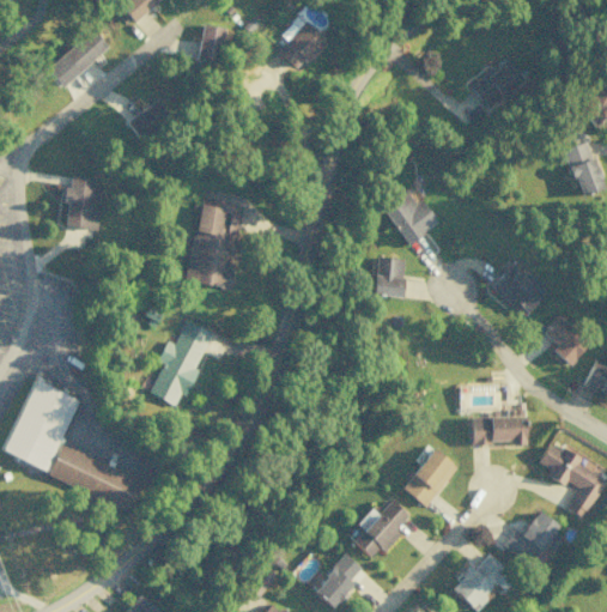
[(126,0),(121,6),(138,23),(161,0),(126,0)]
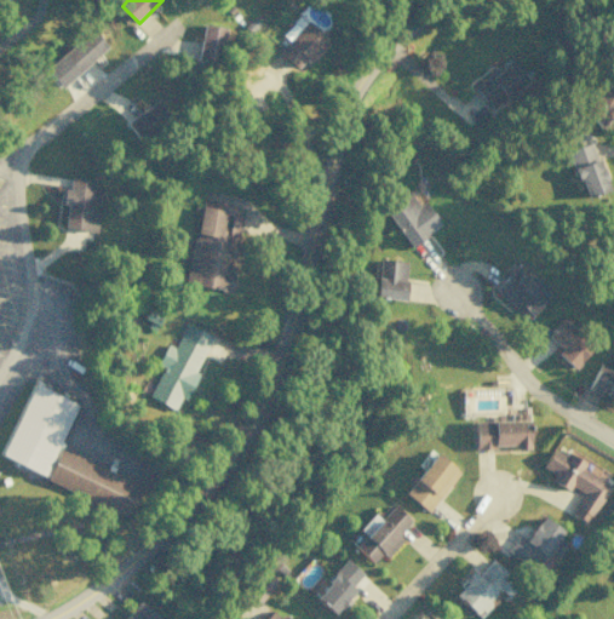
[(314,66),(333,41),(309,22),(282,53),(300,68),(308,61),(314,66)]
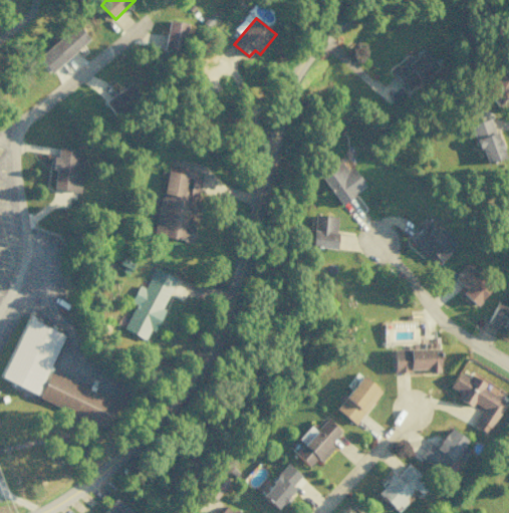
[(191,23),(173,20),(166,49),(185,53),(191,23)]
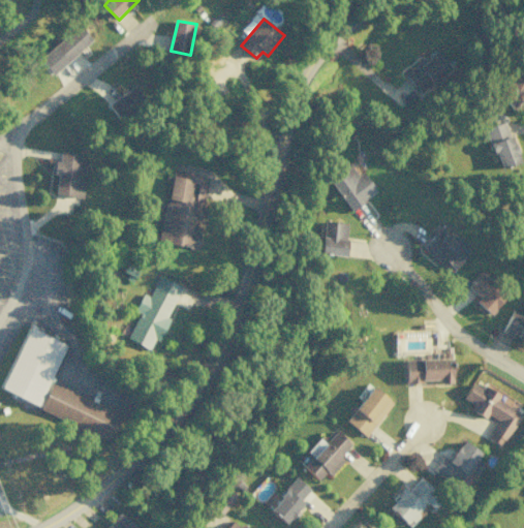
[(40,58),(52,74),(96,42),(84,26),(40,58)]
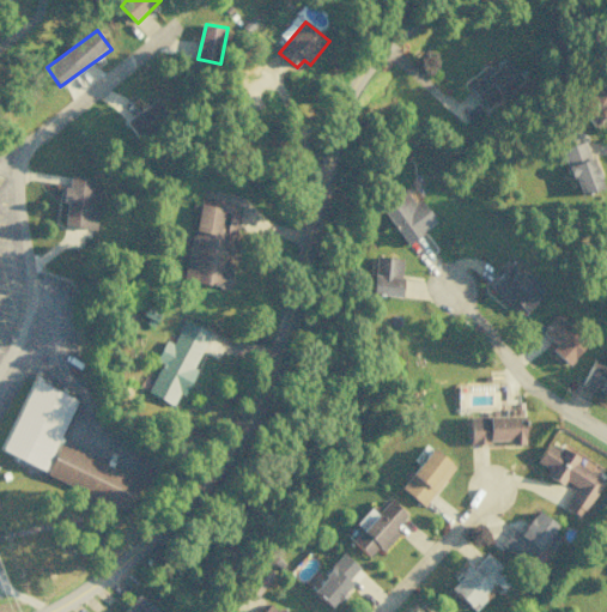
[(524,79),(505,58),(473,88),(492,109),(524,79)]
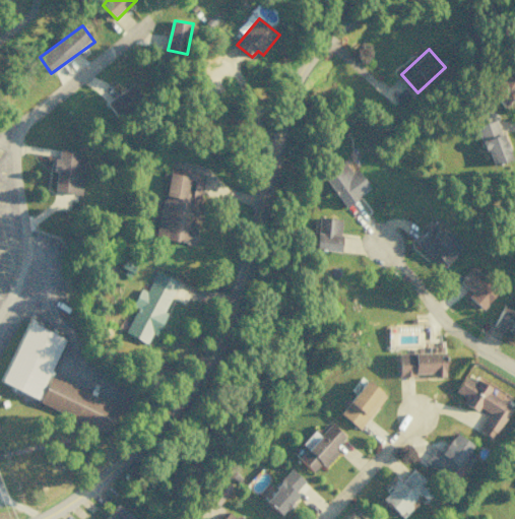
[(508,103),(514,95),(514,66),(494,89),(508,103)]
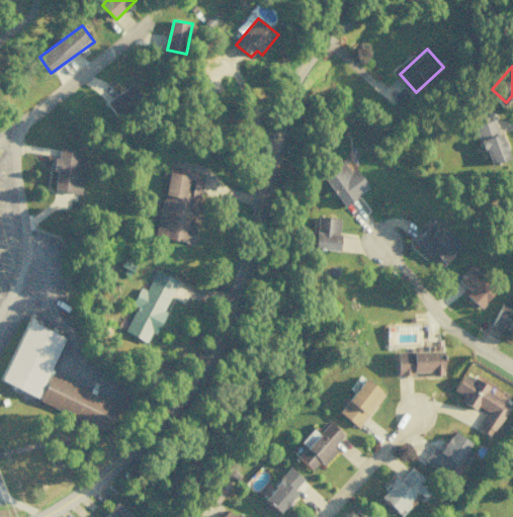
[(116,116),(146,100),(137,85),(108,100),(116,116)]
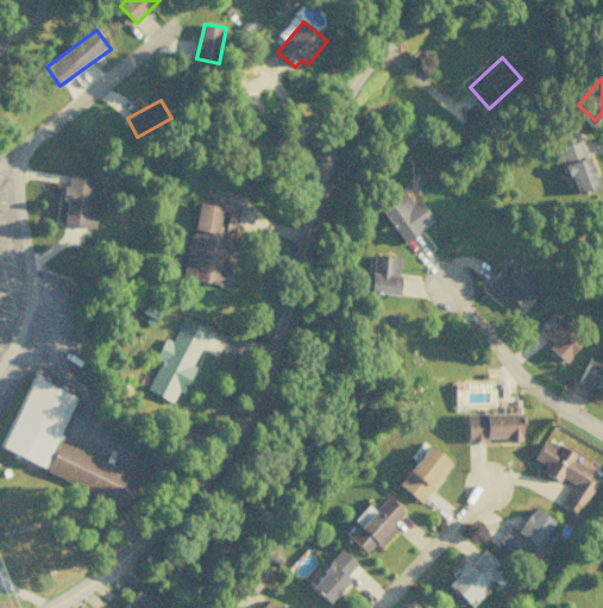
[(563,148),(577,195),(601,188),(586,140),(563,148)]
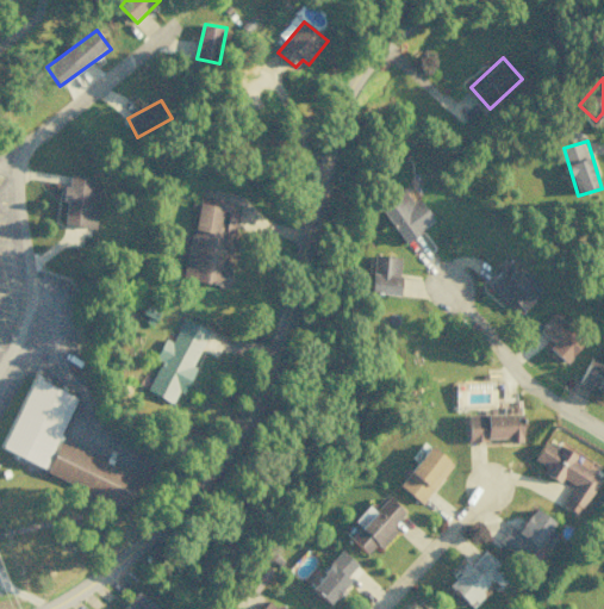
[(98,178),(74,175),(73,187),(68,186),(66,202),(69,202),(67,225),(99,228),(100,210),(93,210),(94,199),(101,200),(103,188),(97,187),(98,178)]
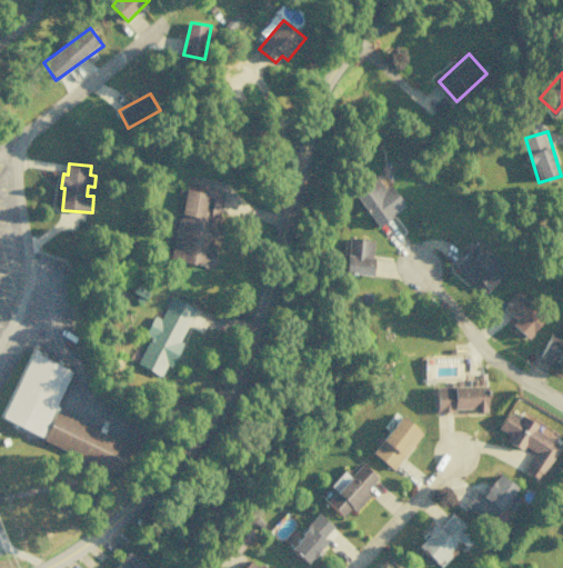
[(379,227),(409,208),(394,185),(388,189),(379,177),(357,192),(379,227)]
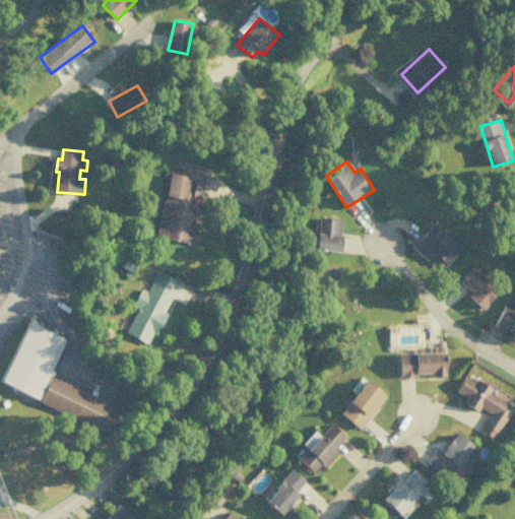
[(206,176),(171,170),(158,239),(196,245),(199,228),(198,228),(206,176)]
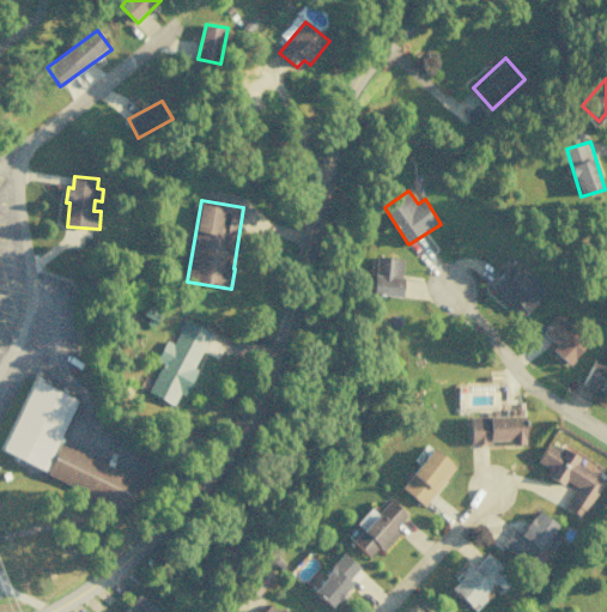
[(407,259),(377,256),(375,295),(404,297),(407,259)]
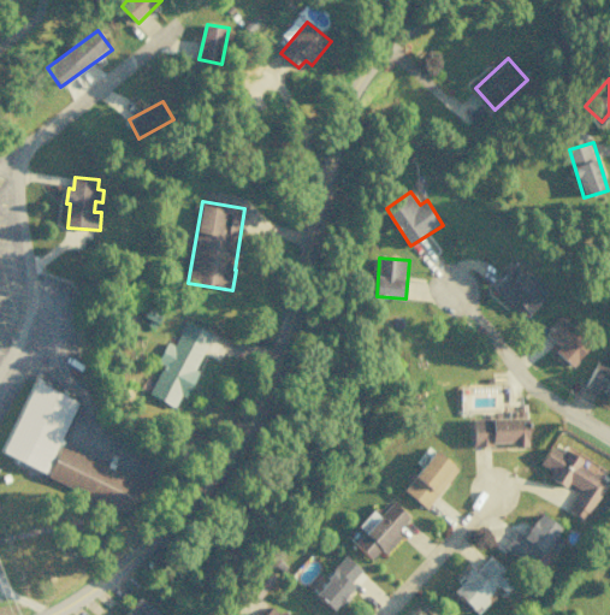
[(526,277),(515,267),(496,289),(528,318),(550,294),(528,275),(526,277)]
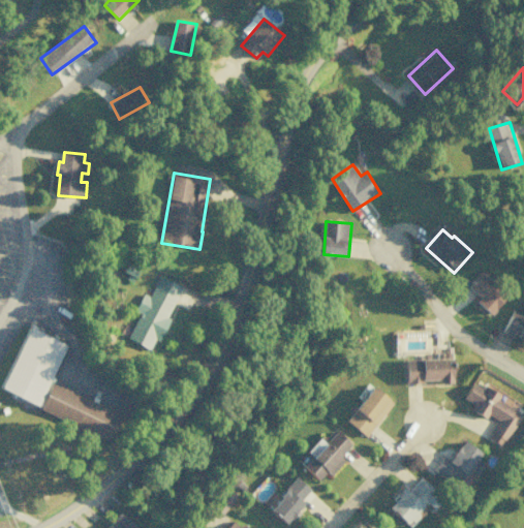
[(511,296),(484,272),(470,286),(483,298),(479,303),(492,315),(511,296)]
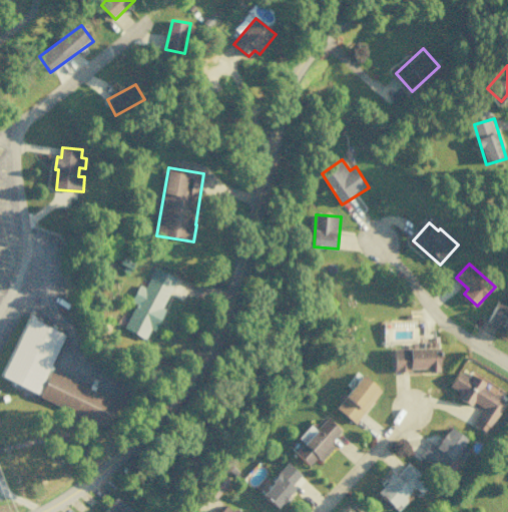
[(180,279),(158,268),(148,288),(141,285),(134,302),(138,304),(126,329),(147,339),(152,330),(155,331),(180,279)]
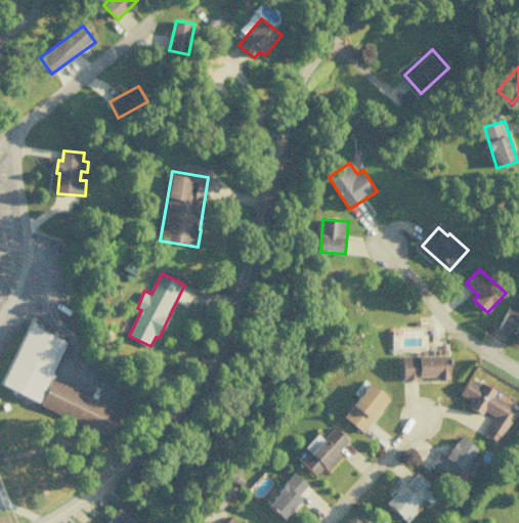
[(518,312),(510,309),(501,329),(518,337),(518,312)]
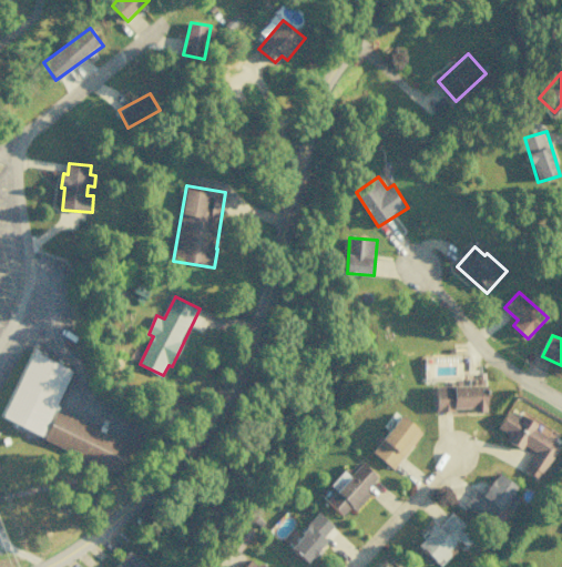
[(33,351),(73,370),(41,435),(1,416),(33,351)]
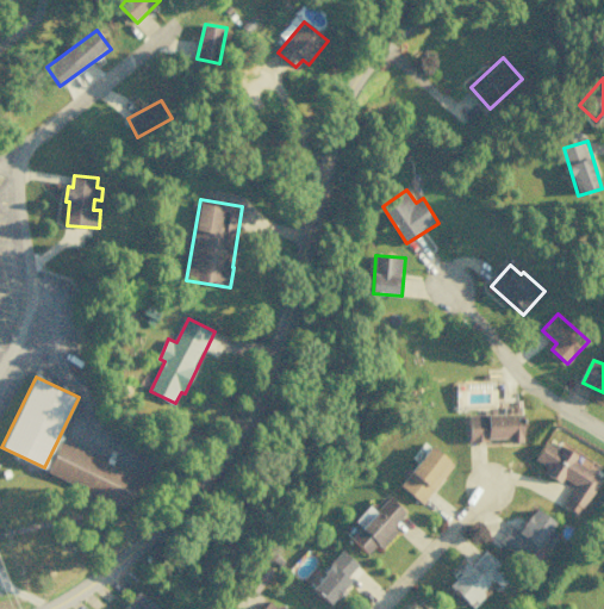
[(523,414),(471,415),(471,441),(510,441),(510,443),(524,442),(523,414)]
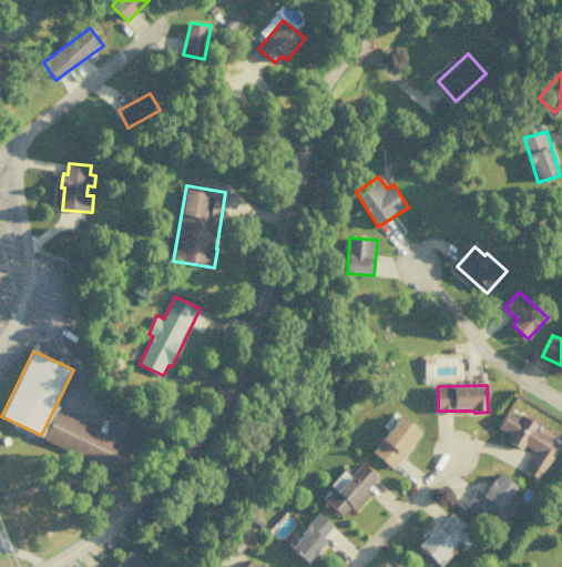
[(116,474),(43,438),(57,409),(131,445),(116,474)]
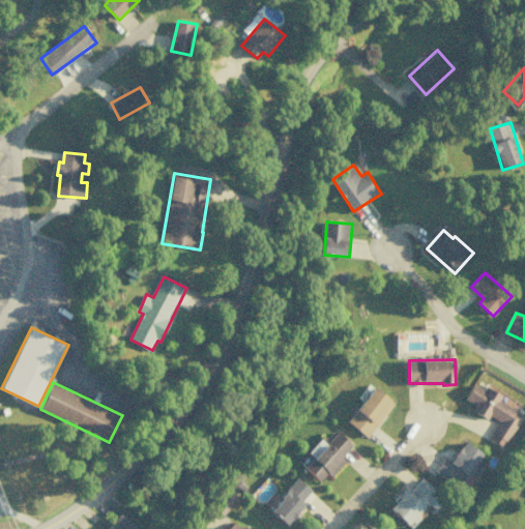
[(349,422),(370,438),(397,404),(372,384),(360,398),(366,402),(349,422)]
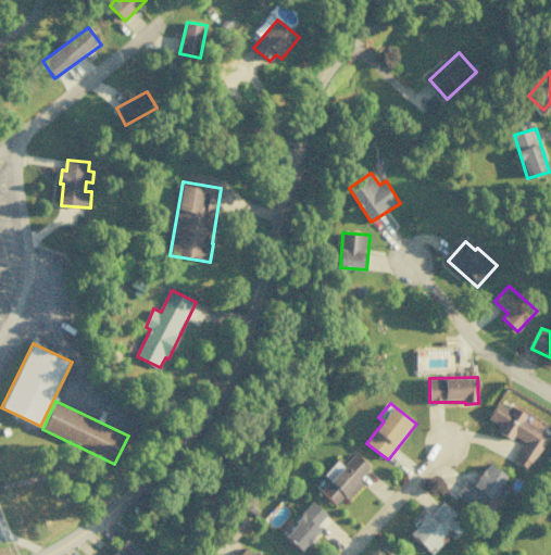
[(550,431),(510,410),(499,403),(489,419),(501,426),(498,431),(513,440),(516,437),(526,442),(516,461),(533,470),(550,439),(550,431)]
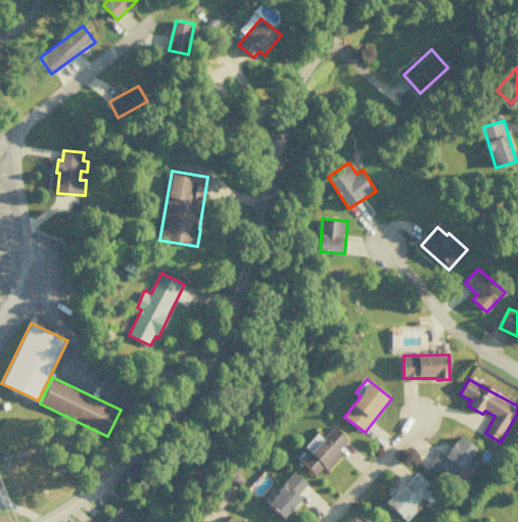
[(302,462),(317,475),(325,467),(330,471),(344,456),(340,452),(350,440),(336,426),(327,436),(321,430),(305,446),(312,453),(302,462)]
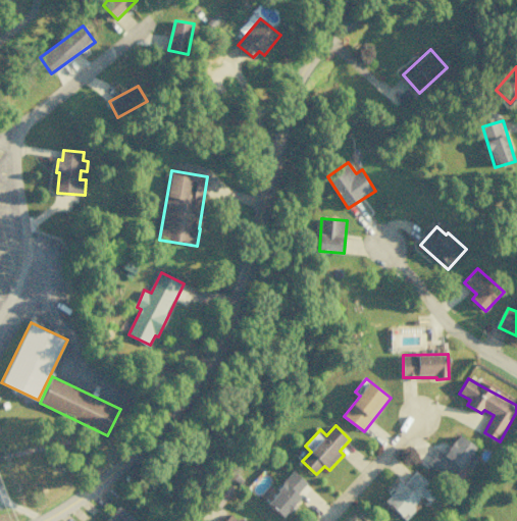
[(478,448),(460,435),(447,455),(441,451),(430,465),(454,480),(466,462),(475,468),(482,458),(474,453),(478,448)]
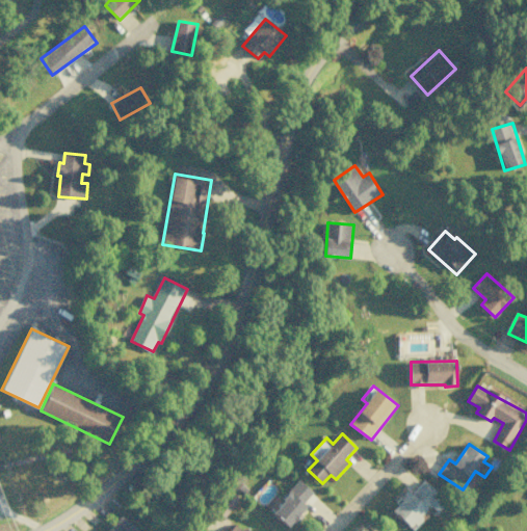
[(394,511),(410,526),(440,494),(425,479),(394,511)]
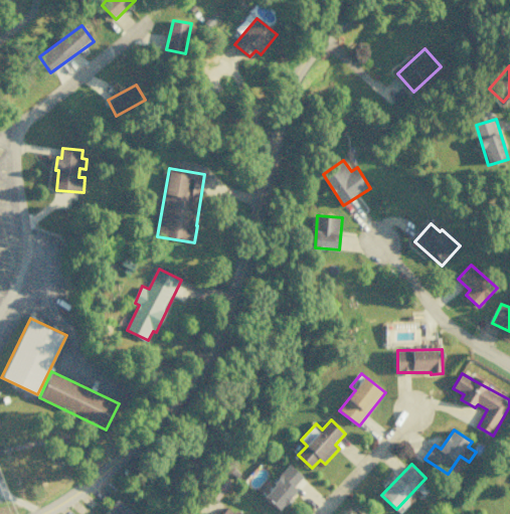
[(264,496),(279,509),(307,479),(292,465),(264,496)]
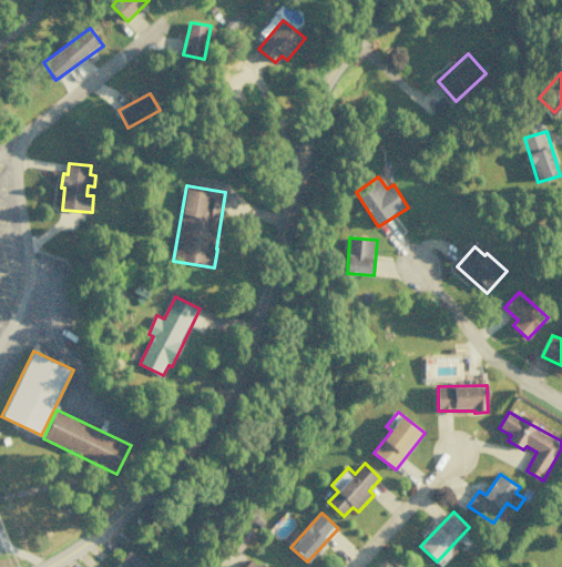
[(146,566),(130,552),(114,566),(146,566)]
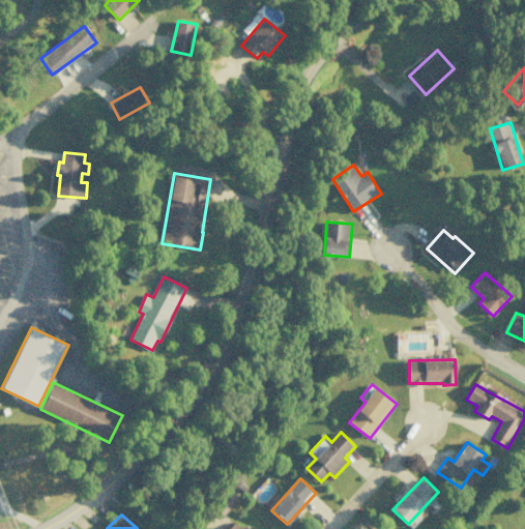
[(249,528),(239,519),(229,528),(249,528)]
